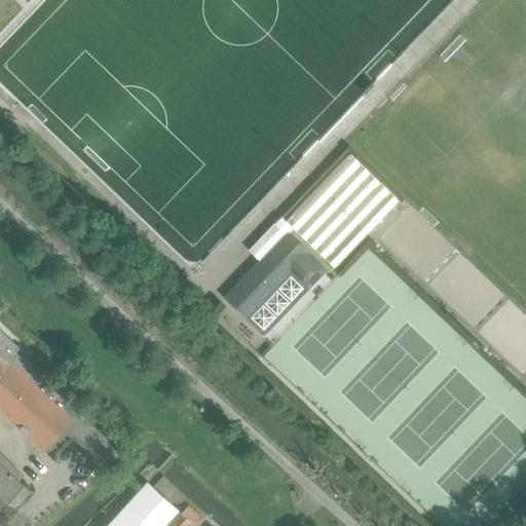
[(309,253),(289,232),(292,230),(333,267),(398,199),(349,153),(285,221),(282,218),(275,224),(273,222),(247,250),(260,262),(226,298),(247,318),(258,329),(303,283),(309,289),(327,270),(308,254),(309,253)]
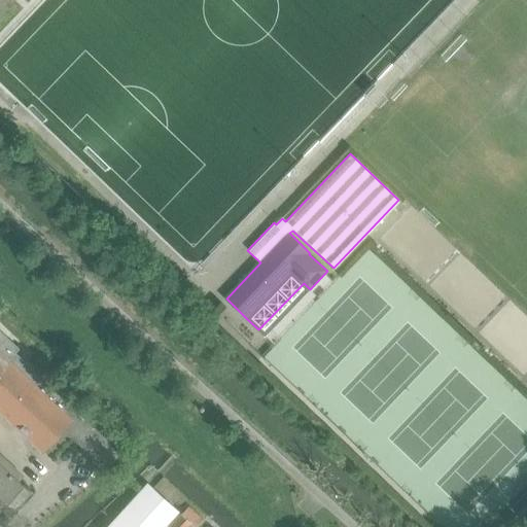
[(0,412),(43,452),(66,427),(96,454),(92,458),(104,469),(121,451),(62,396),(14,352),(18,348),(0,330),(0,412)]
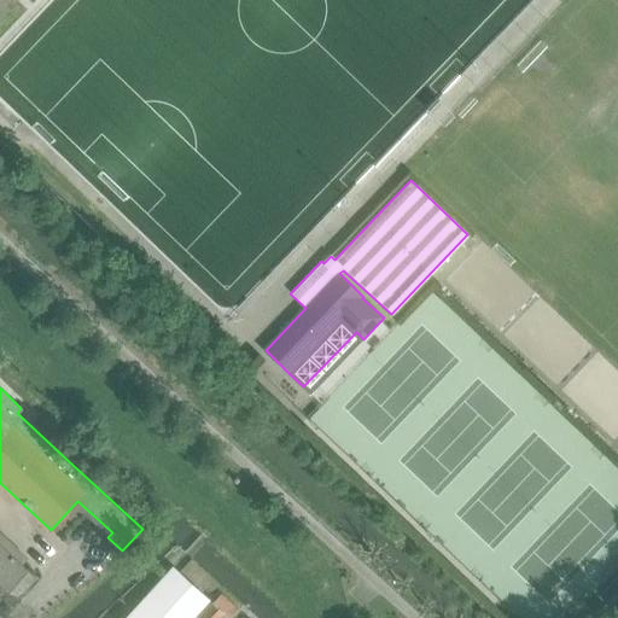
[(0,596),(11,606),(38,578),(15,558),(19,552),(0,534),(0,596)]
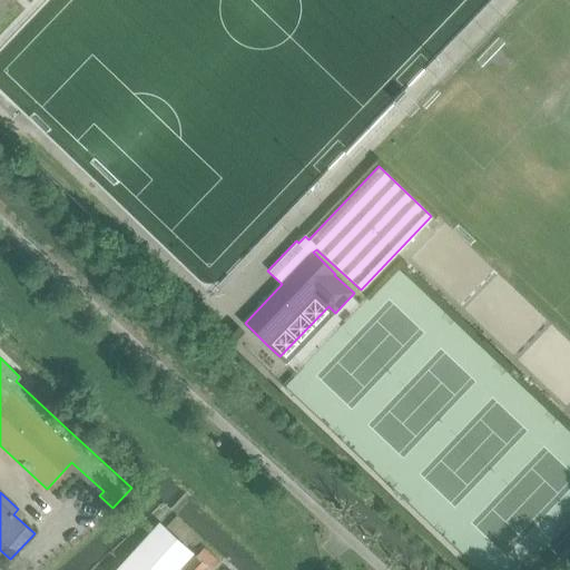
[(176,569),(192,553),(158,523),(116,569),(176,569)]
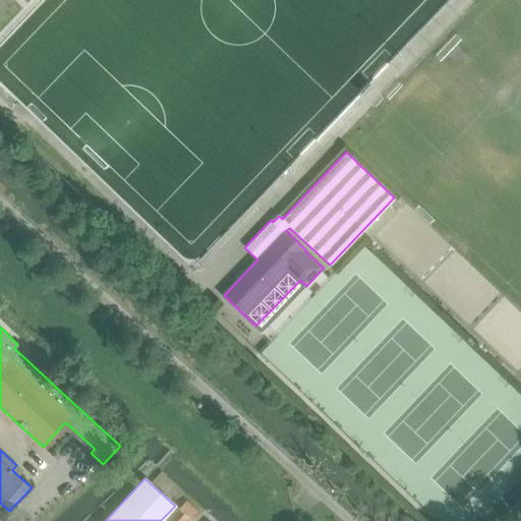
[(192,520),(200,513),(186,500),(166,520),(185,520),(188,517),(192,520)]
